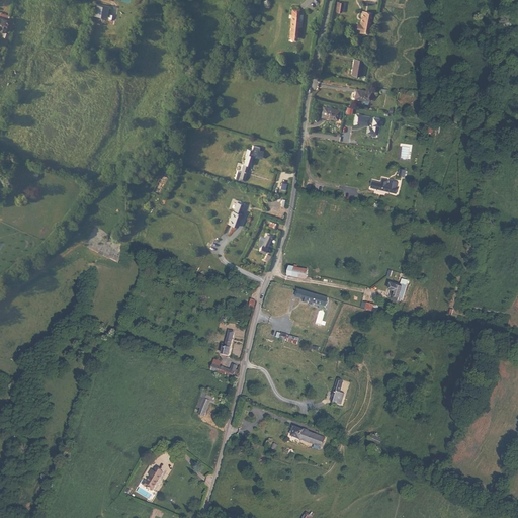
[(288,38),(296,39),(297,28),(299,28),(300,22),(297,22),(298,11),(290,10),(288,38)]
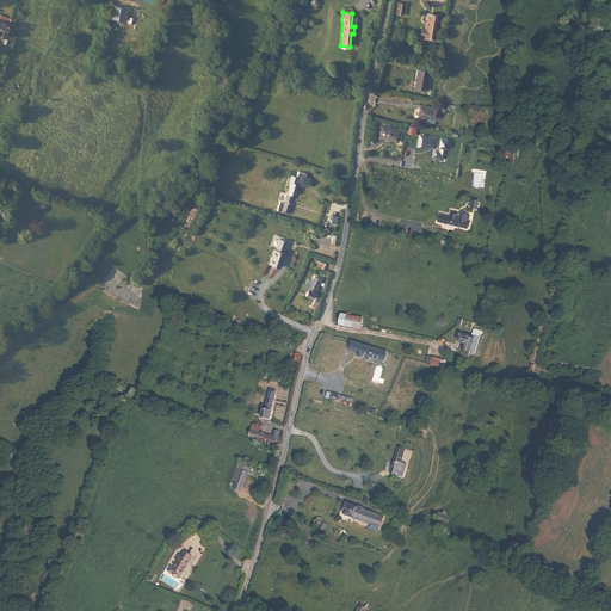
[(427,12),(425,24),(437,26),(439,14),(427,12)]
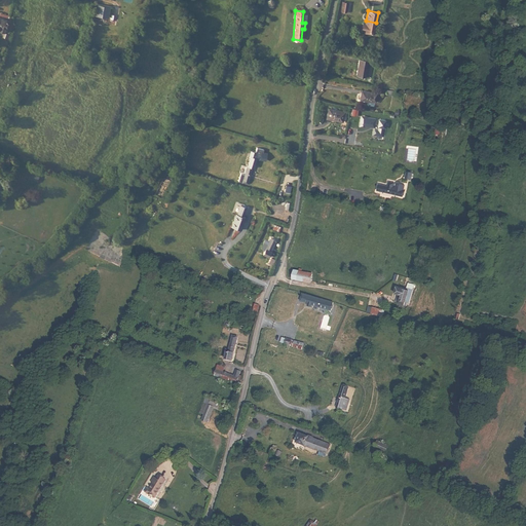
[(376,23),(366,21),(366,23),(363,22),(362,30),(365,30),(374,32),(376,23)]
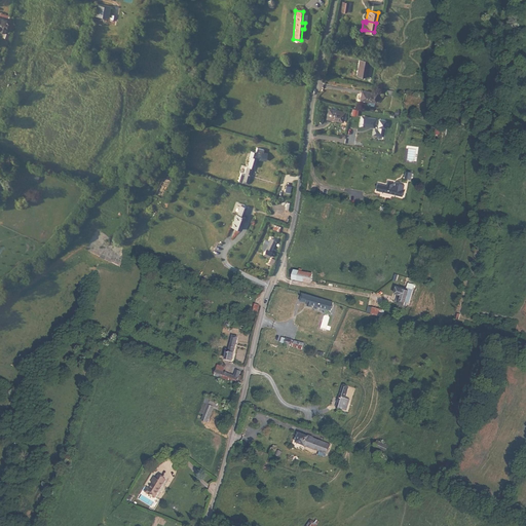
[(357,75),(366,76),(368,60),(359,59),(357,75)]
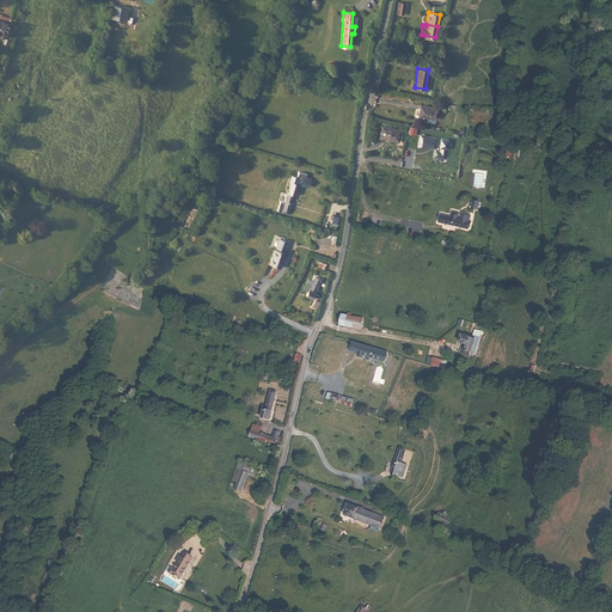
[(440,108),(422,105),(420,115),(438,118),(440,108)]
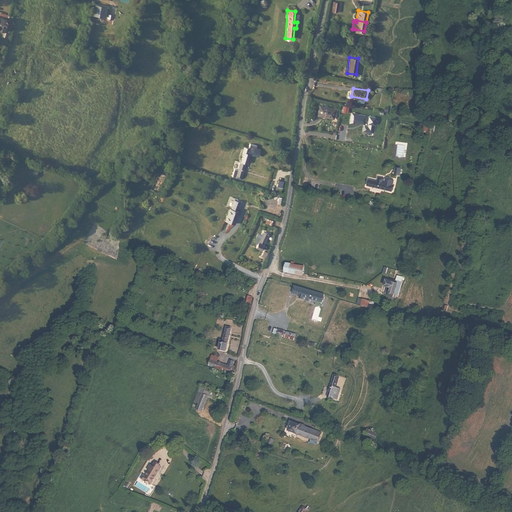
[(320,105),(319,113),(318,115),(334,118),(336,108),(320,105)]
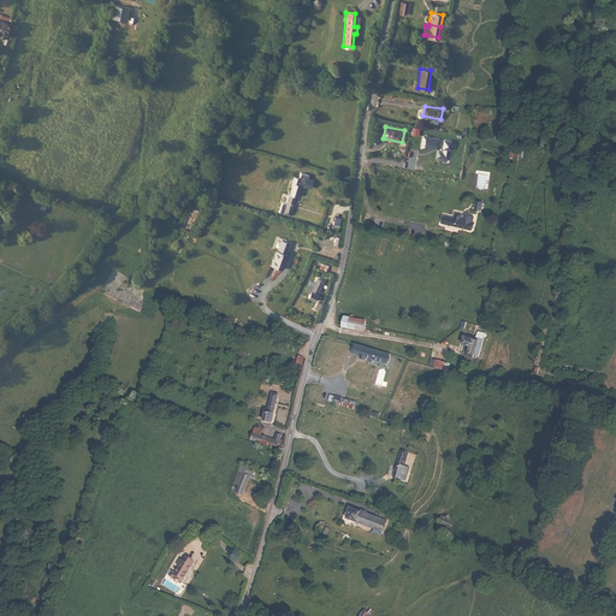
[(288,194),(295,196),(296,196),(300,185),(291,183),(288,194)]
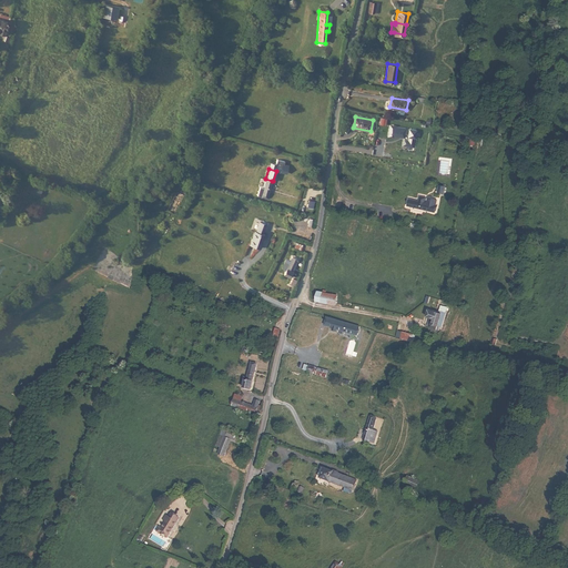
[(265,179),(260,198),(266,199),(272,181),(265,179)]
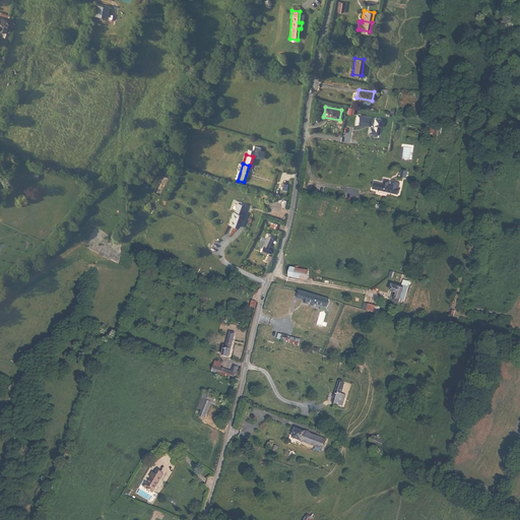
[(373,189),(397,195),(400,184),(392,182),(392,183),(391,187),(389,187),(390,183),(390,182),(385,181),(384,186),(374,183),(373,189)]
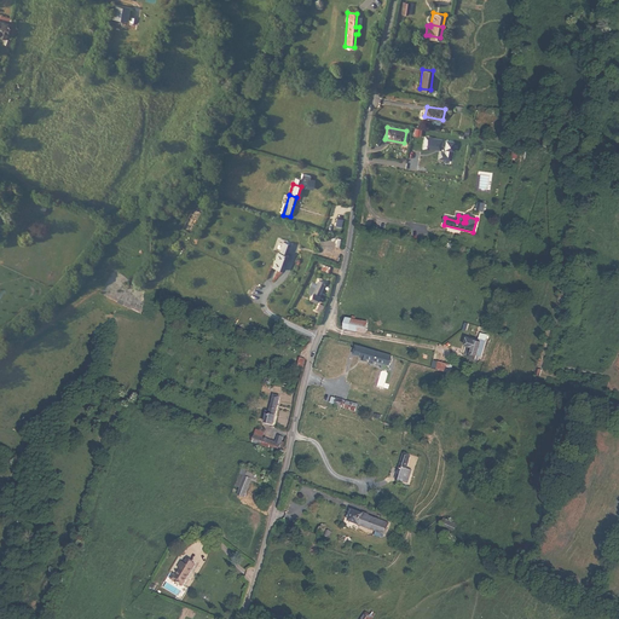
[(277,252),(271,266),(283,271),(288,255),(285,254),(289,244),(282,242),(278,253),(277,252)]
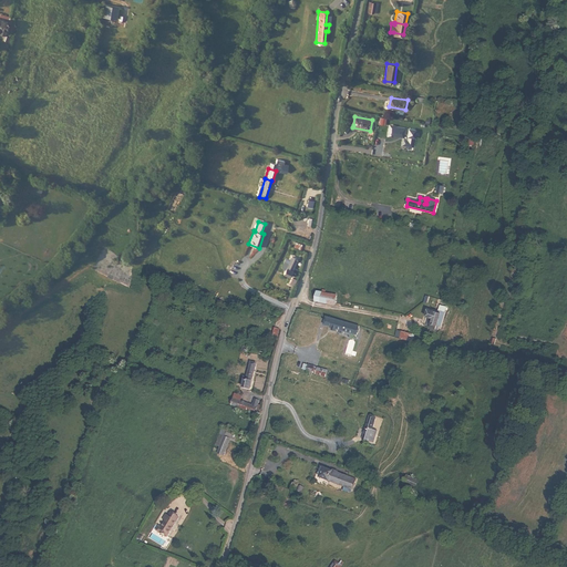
[(282,272),(281,274),(284,275),(289,277),(292,271),(291,271),(297,259),(291,257),(284,272),(282,272)]
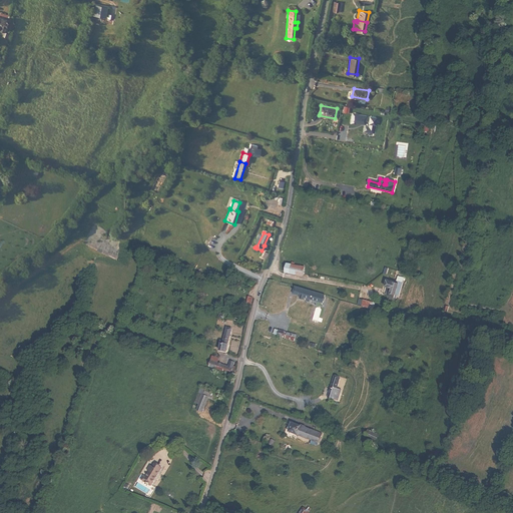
[(292,265),(289,264),(287,264),(285,273),(285,274),(288,275),(289,273),(303,277),(305,269),(294,266),(295,264),(293,263),(292,265)]
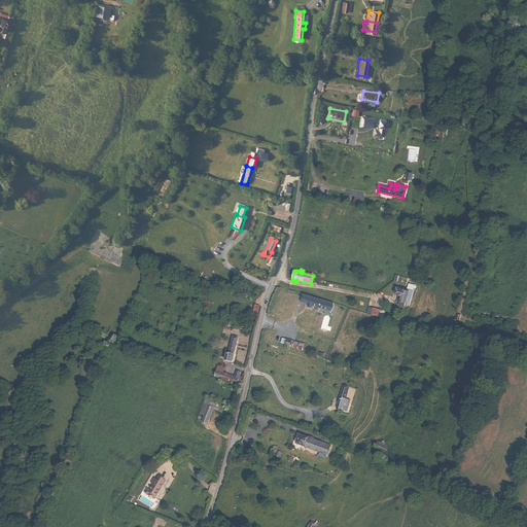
[(390,289),(397,291),(393,303),(398,305),(398,304),(400,305),(400,303),(399,302),(401,296),(403,290),(405,287),(392,283),(390,289)]
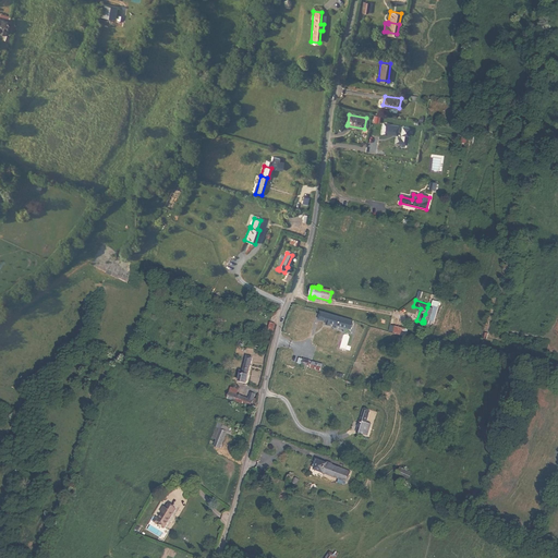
[(353,329),(354,322),(339,317),(337,316),(331,315),(328,326),(334,327),(334,324),(353,329)]
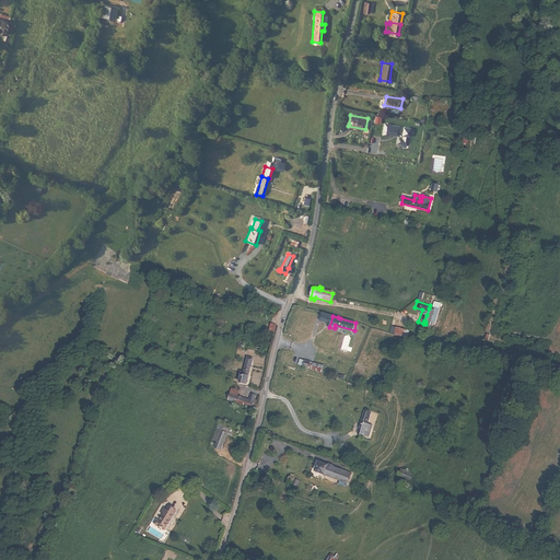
[(242,375),(240,383),(246,385),(252,361),(246,360),(243,375),(242,375)]
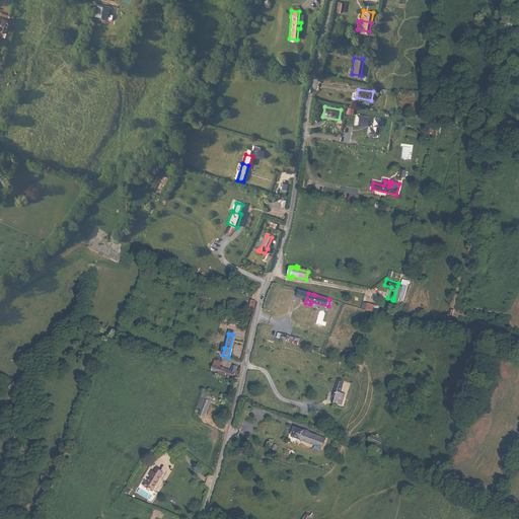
[(299,346),(301,340),(288,337),(287,343),(299,346)]
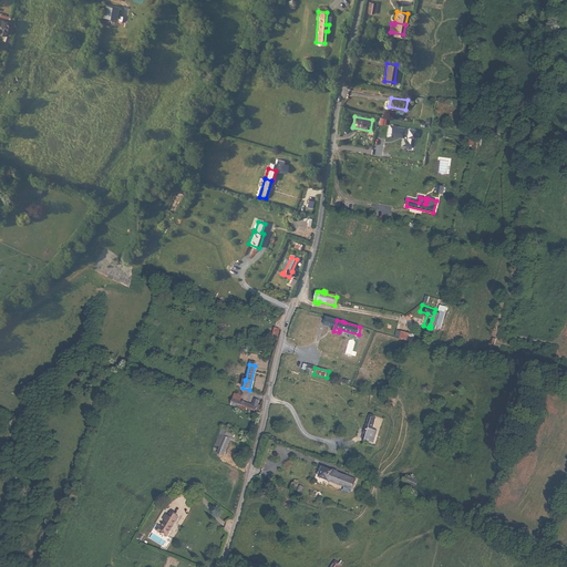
[(334,380),(340,382),(342,374),(329,371),(327,378),(336,380),(334,380)]
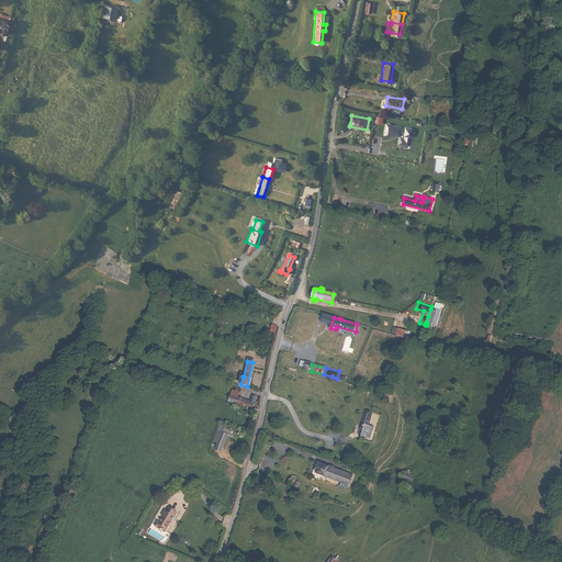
[(238,397),(232,396),(229,402),(247,407),(253,409),(257,397),(251,396),(249,402),(238,397)]
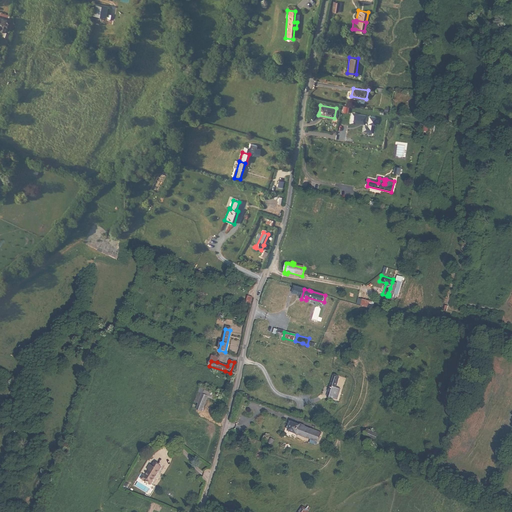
[(336,388),(339,378),(334,376),(334,379),(328,396),(337,399),(341,389),(336,388)]
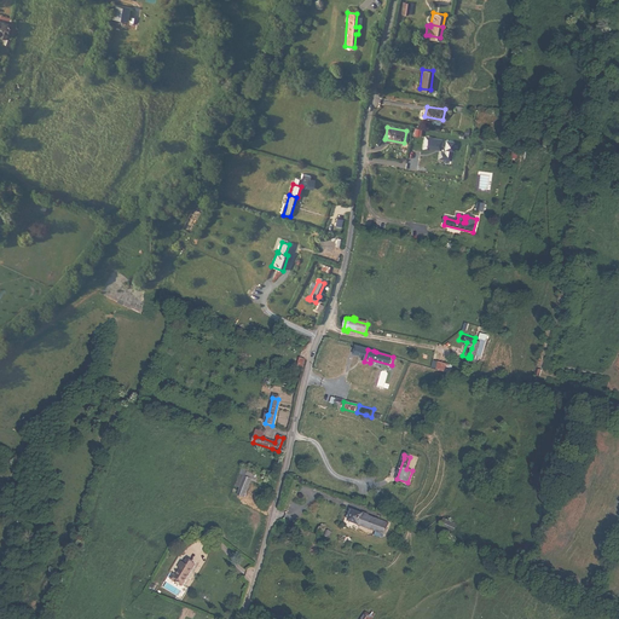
[(246,476),(248,469),(244,468),(237,485),(241,487),(246,476)]
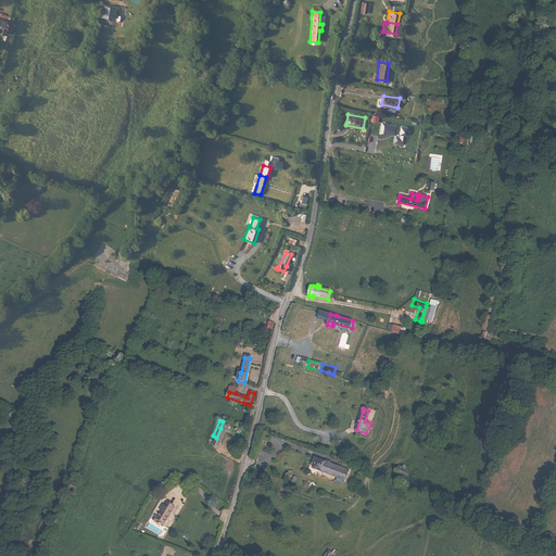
[(237,427),(223,421),(220,428),(227,430),(235,433),(237,427)]
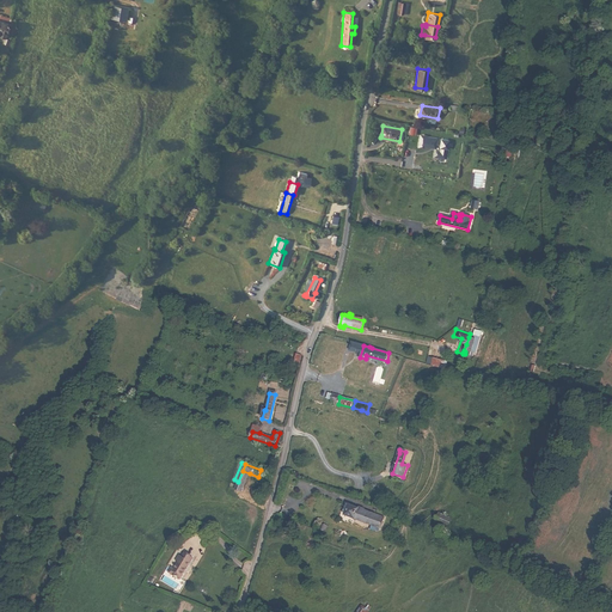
[(250,473),(243,471),(238,482),(236,489),(243,491),(250,473)]
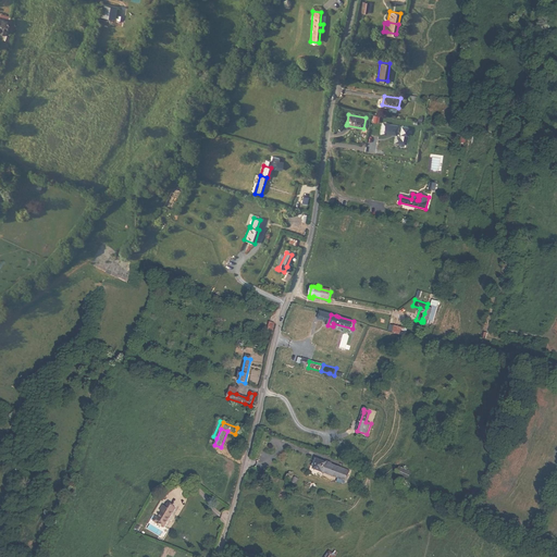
[(345,481),(349,471),(332,465),(333,463),(326,461),(326,462),(318,459),(313,469),(325,473),(345,481)]
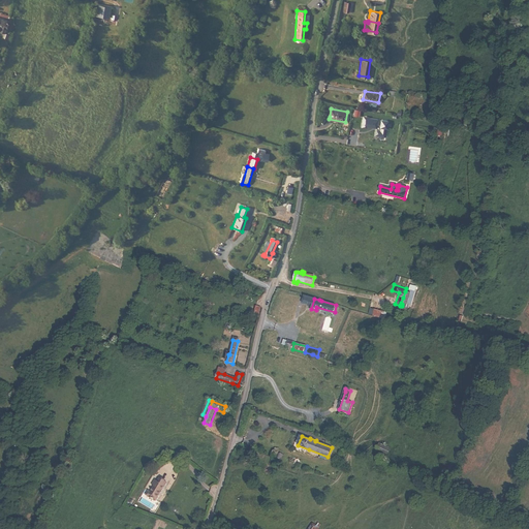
[(379,443),(376,449),(387,456),(391,448),(379,443)]
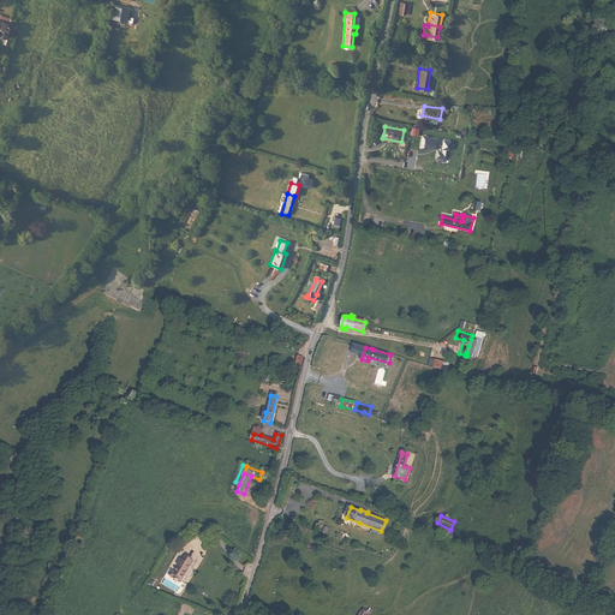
[(181,560),(178,566),(179,567),(175,574),(172,572),(169,577),(180,584),(192,563),(185,559),(183,561),(181,560)]
